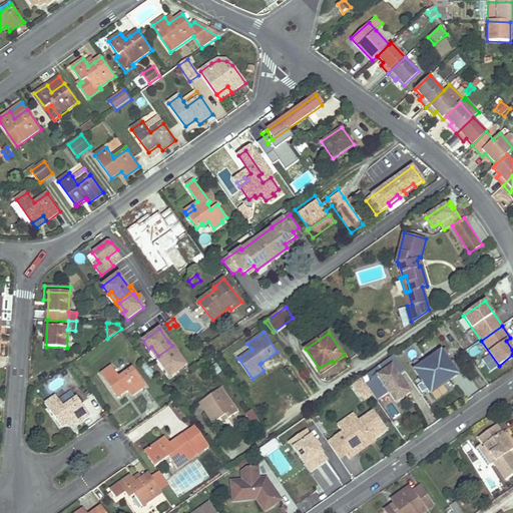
[(283,349),(277,339),(272,342),(279,352),(283,349)]
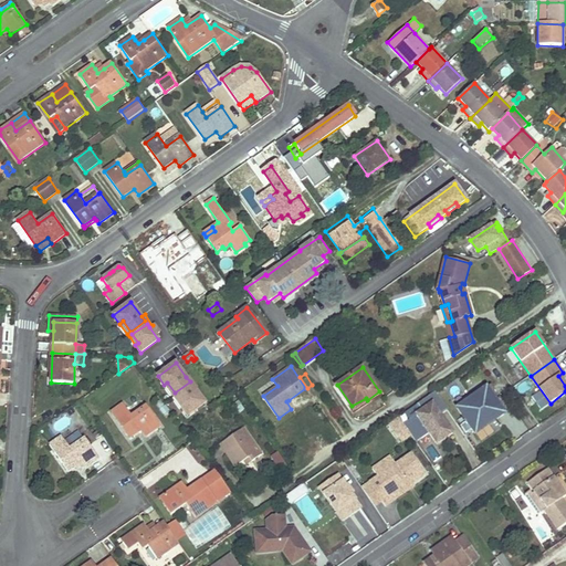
[(189,375),(186,377),(190,381),(175,392),(167,383),(164,385),(171,395),(174,398),(181,408),(185,406),(177,396),(191,385),(196,389),(198,387),(189,375)]
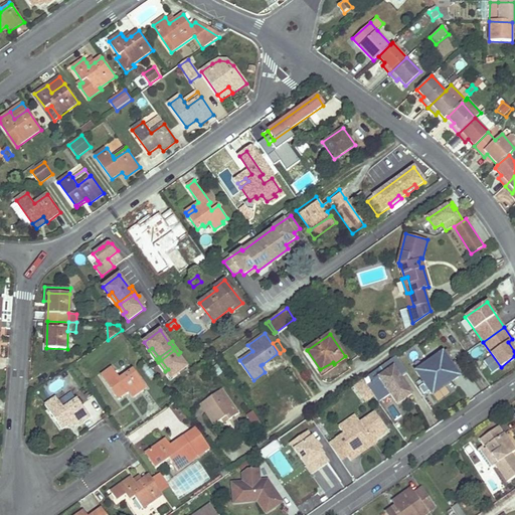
[(165,371),(171,379),(187,367),(178,354),(174,350),(161,360),(168,369),(165,371)]
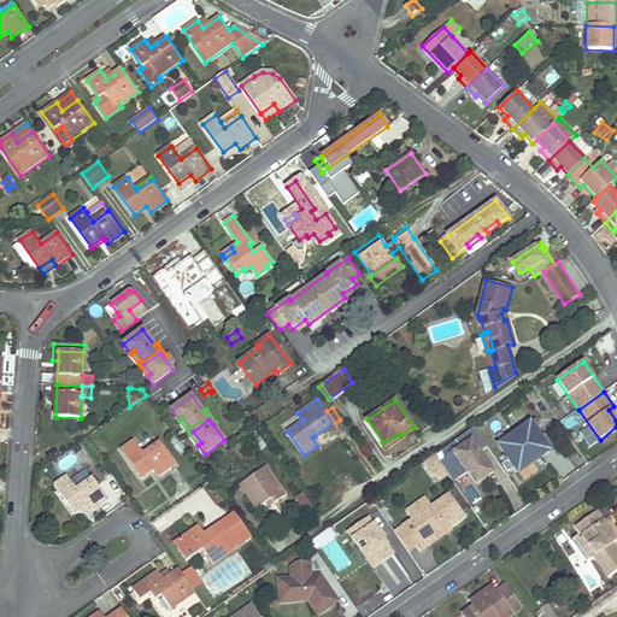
[(550,453),(530,425),(501,445),(521,474),(550,453)]
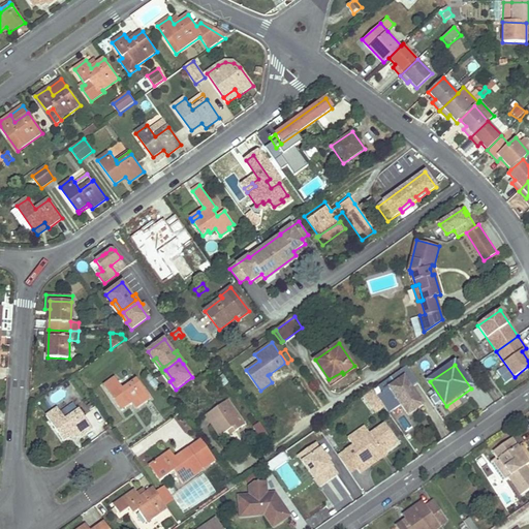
[(407,367),(382,382),(387,390),(377,396),(368,402),(375,414),(385,408),(389,413),(399,407),(407,418),(425,407),(412,387),(417,383),(407,367)]
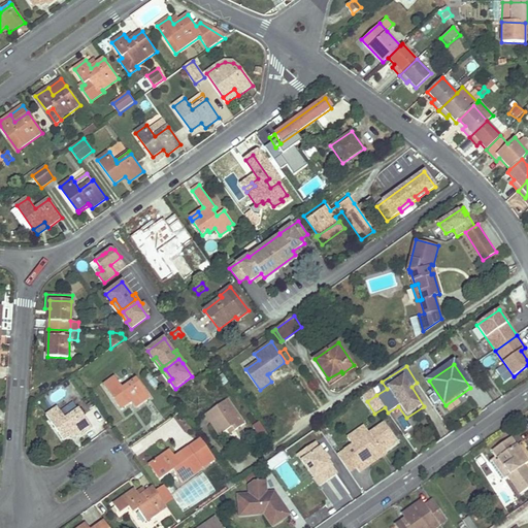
[(342,373),(341,371),(328,378),(330,382),(342,373)]
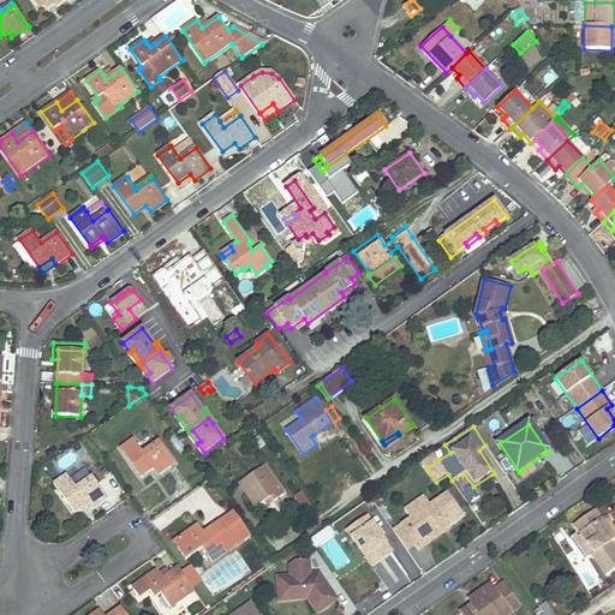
[(174,463),(160,441),(144,452),(135,440),(121,449),(141,477),(154,467),(159,473),(174,463)]
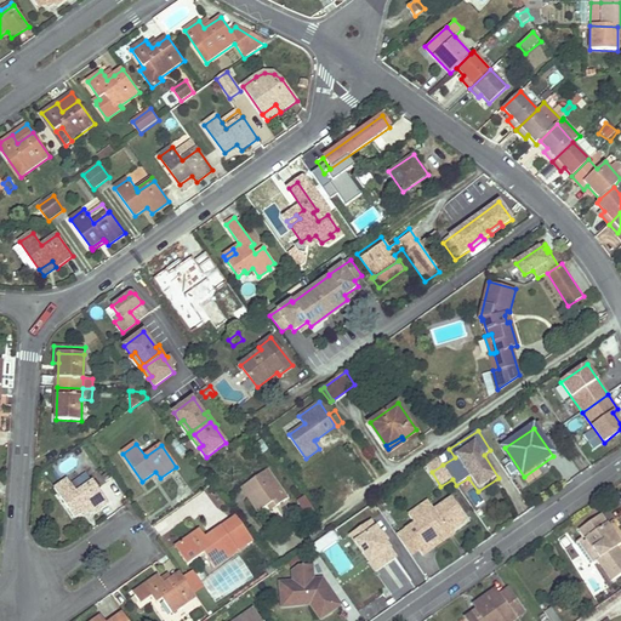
[(288,499),(267,468),(241,486),(260,512),(268,506),(274,501),(278,506),(288,499)]
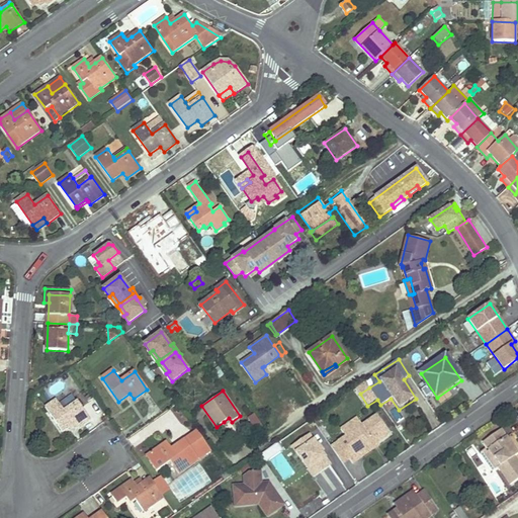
[(60,404),(58,400),(47,408),(63,431),(73,424),(77,429),(91,419),(79,402),(77,403),(72,395),(60,404)]
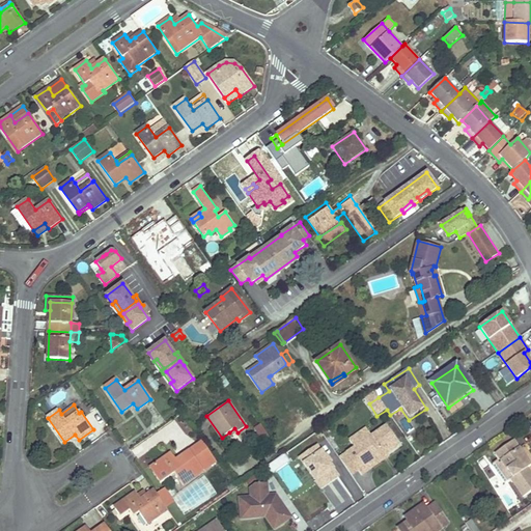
[(252,428),(261,448),(272,444),(262,424),(252,428)]
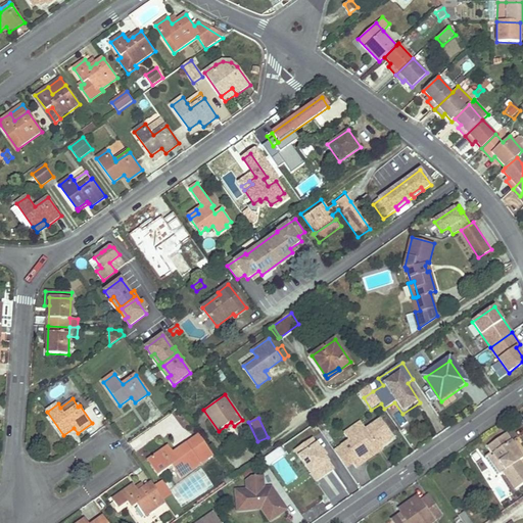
[(383,445),(395,437),(382,418),(367,428),(350,439),(335,449),(347,467),(353,462),(358,467),(366,461),(364,459),(383,445)]
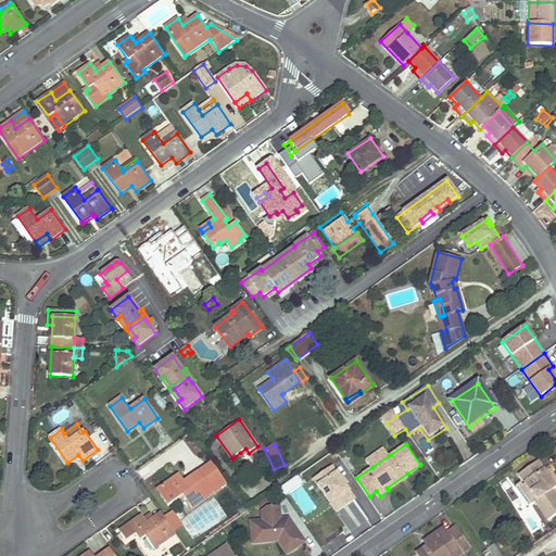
[(373,467),(390,455),(384,447),(367,459),(373,467)]
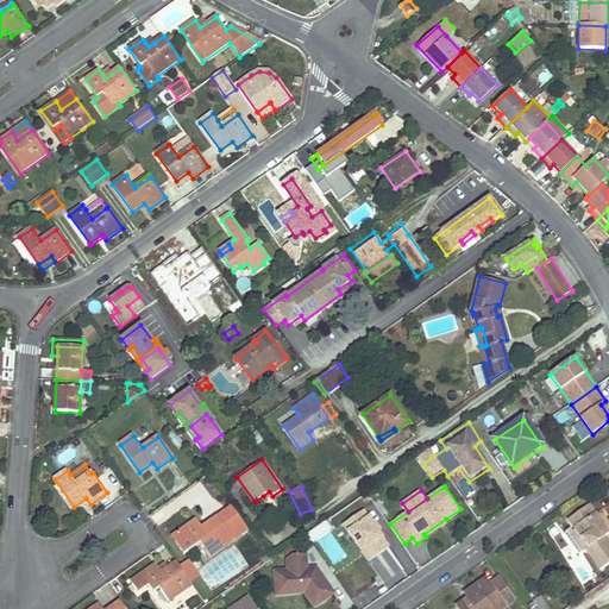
[(608,531),(590,504),(570,519),(577,528),(590,547),(588,548),(590,552),(602,569),(608,564),(608,540),(606,537),(608,533),(608,531)]
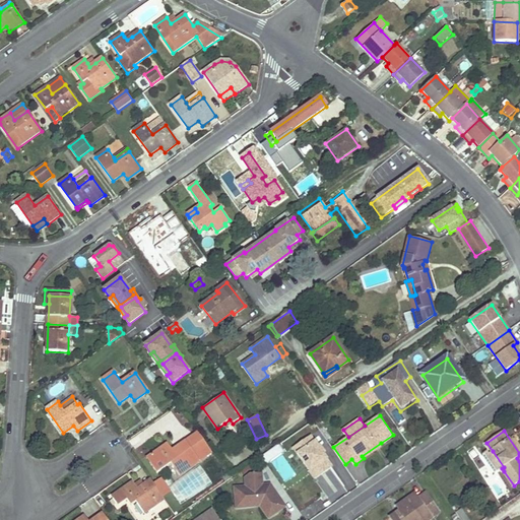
[(213,452),(198,432),(173,449),(169,442),(147,457),(157,472),(172,462),(181,474),(213,452)]
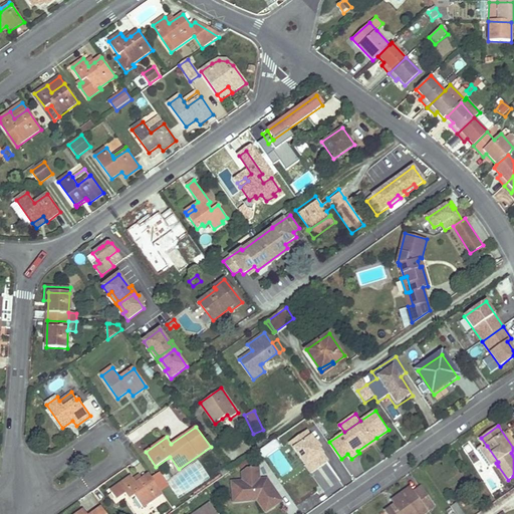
[(315,441),(307,430),(291,442),(312,472),(328,460),(319,447),(315,441)]
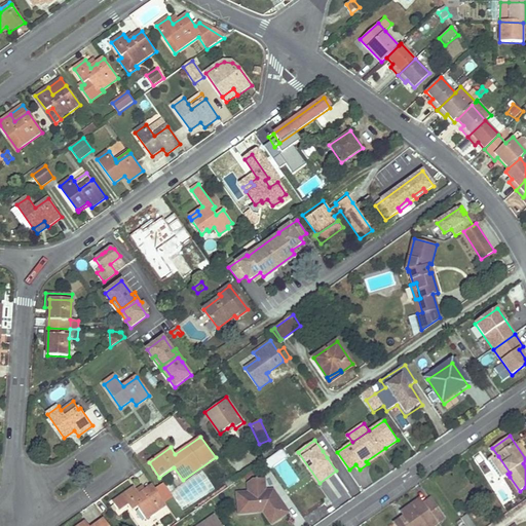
[(368,463),(386,451),(385,448),(366,461),(368,463)]
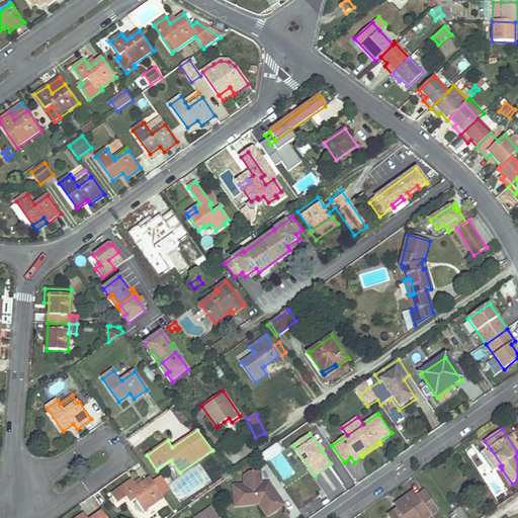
[(266,462),(282,450),(277,443),(270,448),(274,453),(264,460),(266,462)]
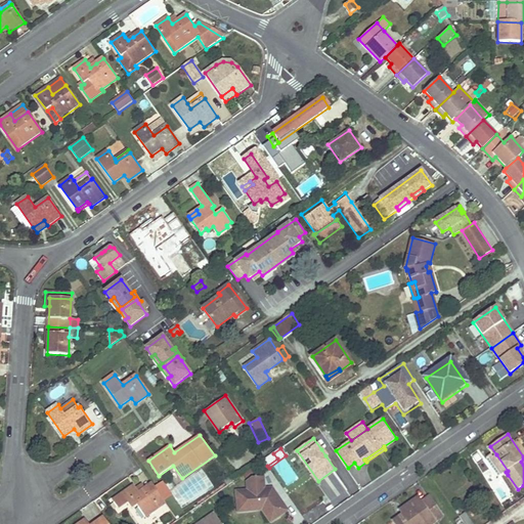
[(267,466),(277,459),(273,453),(264,460),(267,466)]
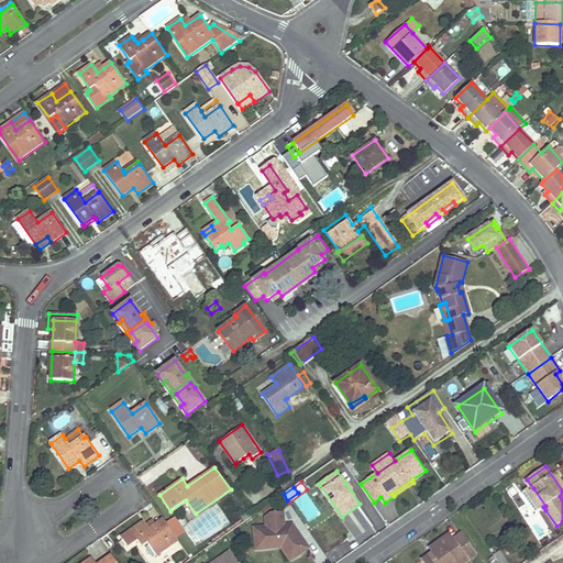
[(545,506),(533,488),(523,495),(538,516),(545,510),(543,507),(545,506)]
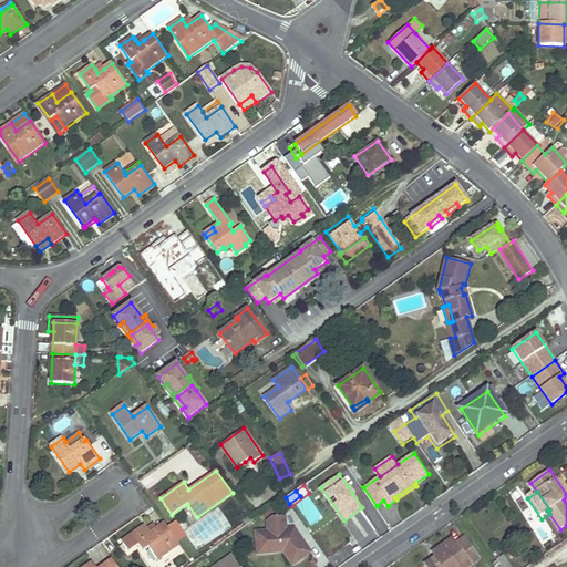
[(310,549),(296,527),(287,528),(286,515),(274,516),(268,521),(269,529),(256,531),(258,544),(265,543),(265,549),(282,548),(285,552),(291,562),(310,549)]
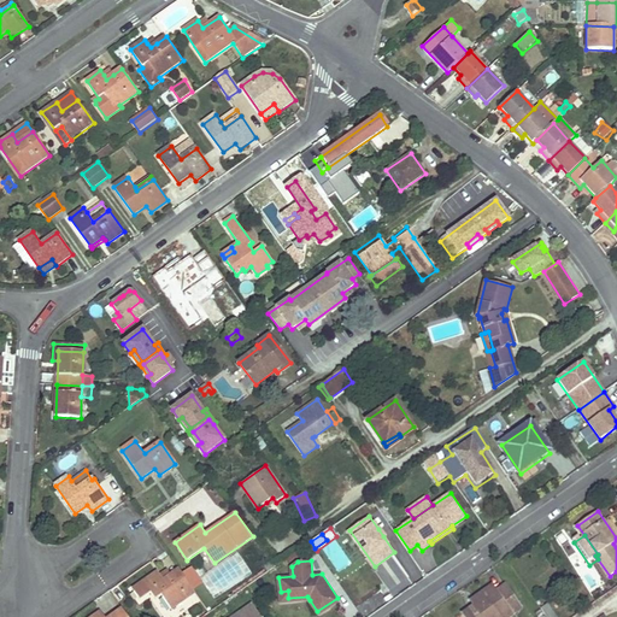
[(203,582),(192,568),(187,571),(198,586),(203,582)]
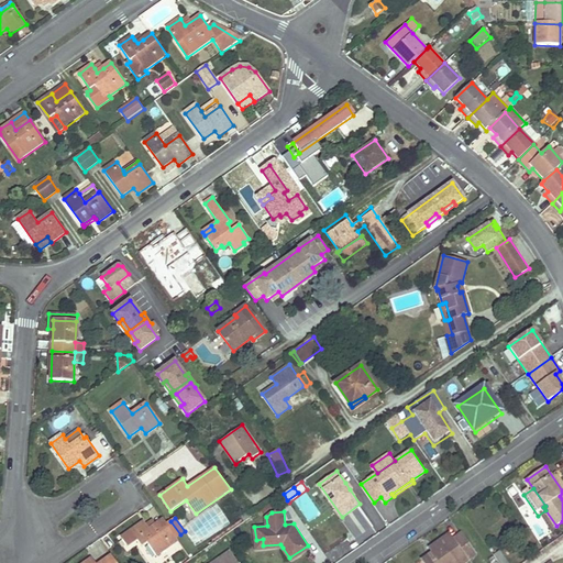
[(167,523),(164,519),(150,529),(144,521),(122,537),(129,547),(138,540),(143,547),(148,543),(157,555),(179,540),(177,537),(167,523)]
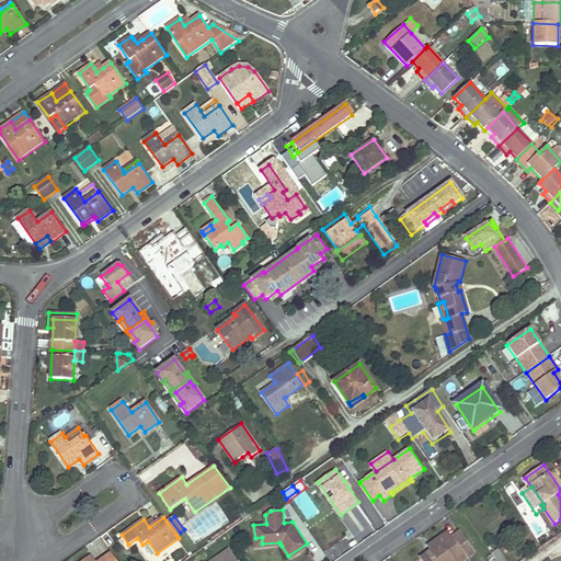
[(180,533),(170,519),(167,522),(176,535),(180,533)]
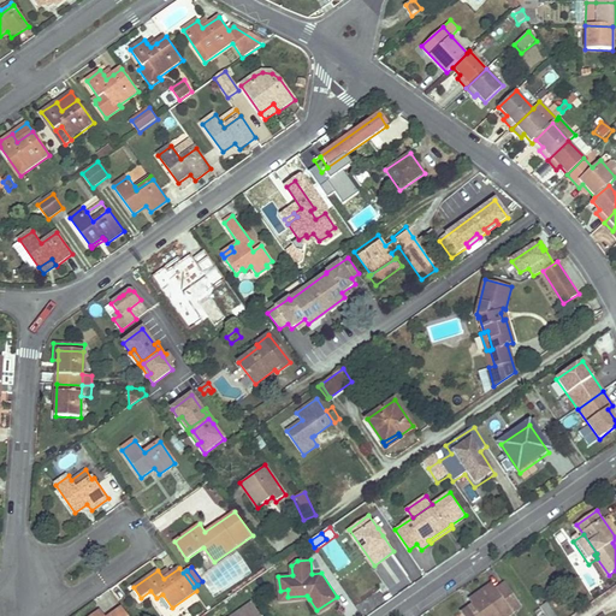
[(475,604),(463,612),(466,615),(497,615),(508,609),(513,614),(522,608),(504,582),(496,590),(492,585),(472,599),(475,604)]
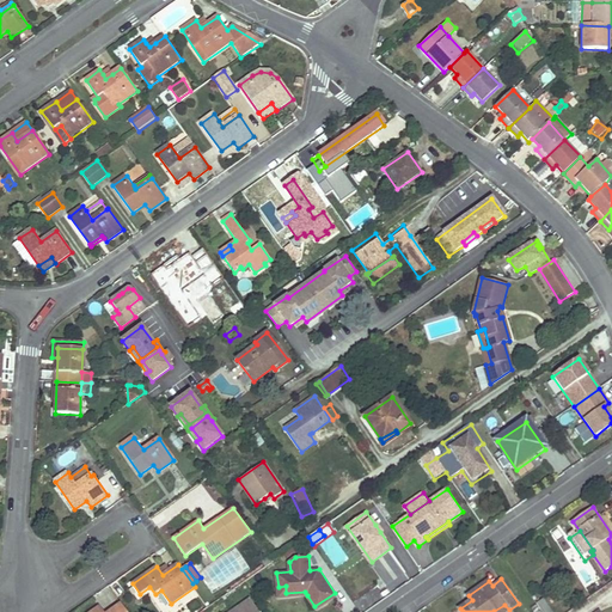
[(286,593),(286,586),(279,587),(279,598),(307,595),(305,592),(286,593)]
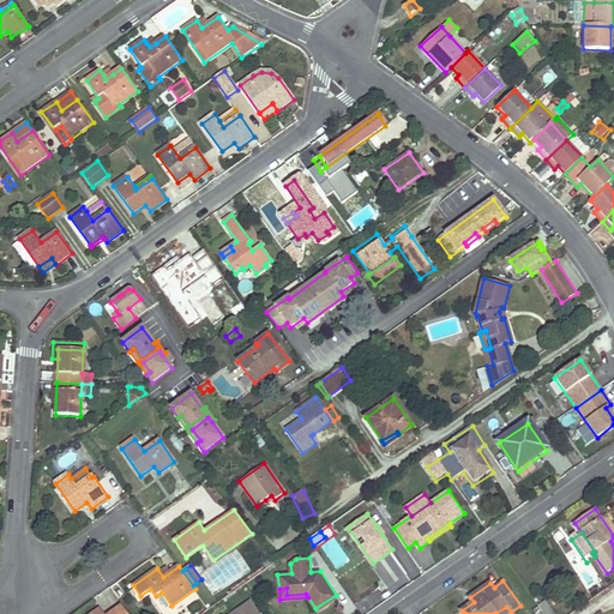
[(318,612),(338,597),(336,595),(315,608),(318,612)]
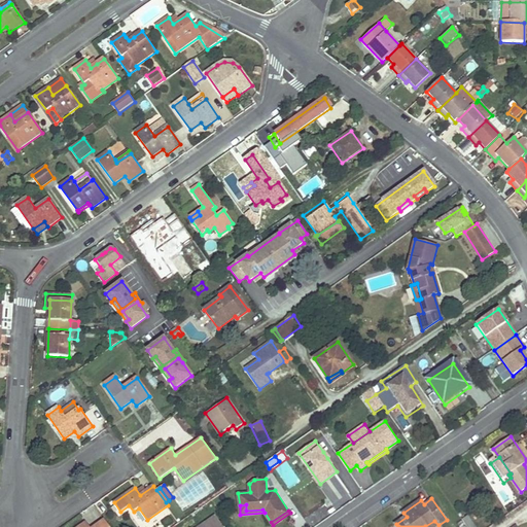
[(222,526),(215,516),(208,521),(211,526),(222,526)]
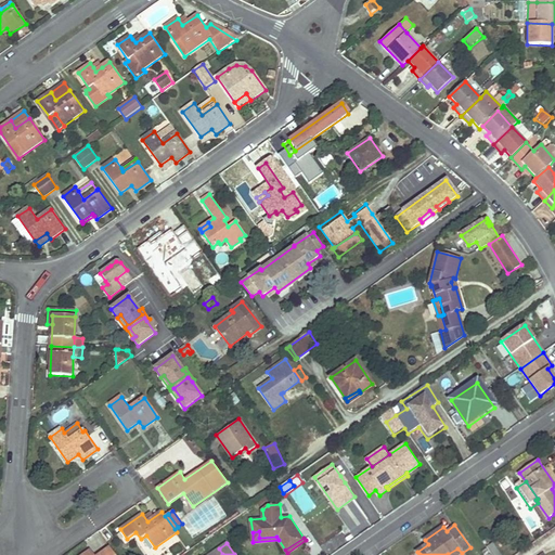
[(183,550),(180,544),(172,550),(176,554),(183,550)]
